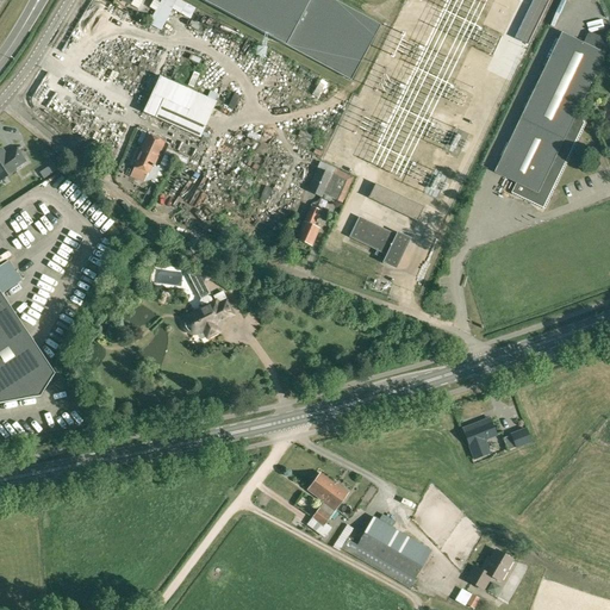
[(200,0),(350,80),(380,25),(334,0),(200,0)]
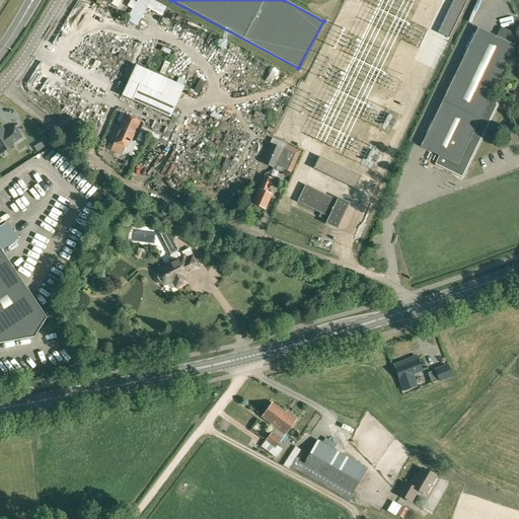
[(454,0),(438,32),(450,39),(467,0),(454,0)]
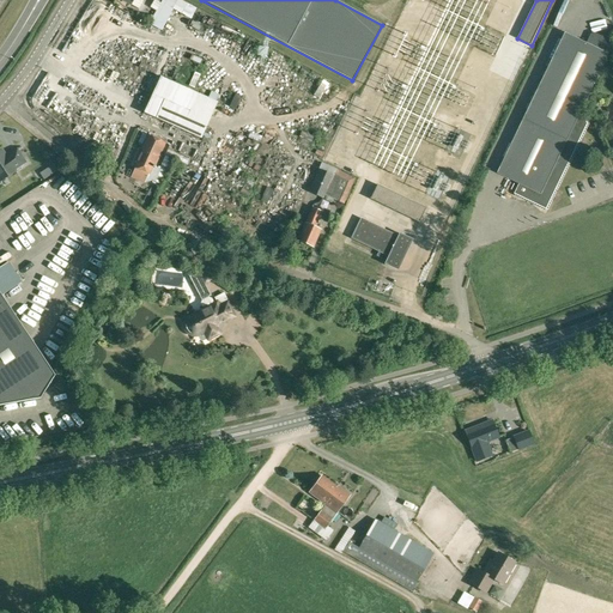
[(587,43),(566,34),(525,119),(498,174),(520,184),(515,195),(547,211),(548,211),(569,168),(578,147),(589,125),(586,115),(582,114),(611,54),(610,54),(612,46),(612,42),(612,41),(607,38),(608,36),(604,35),(602,36),(595,32),(592,34),(587,43)]
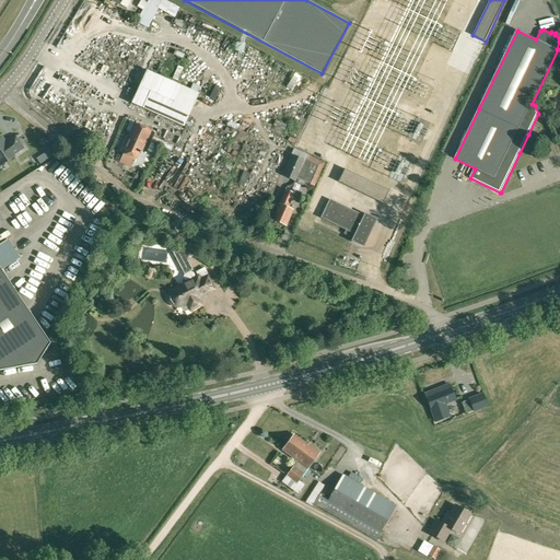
[(198,93),(181,85),(147,70),(131,104),(165,119),(184,127),(198,93)]
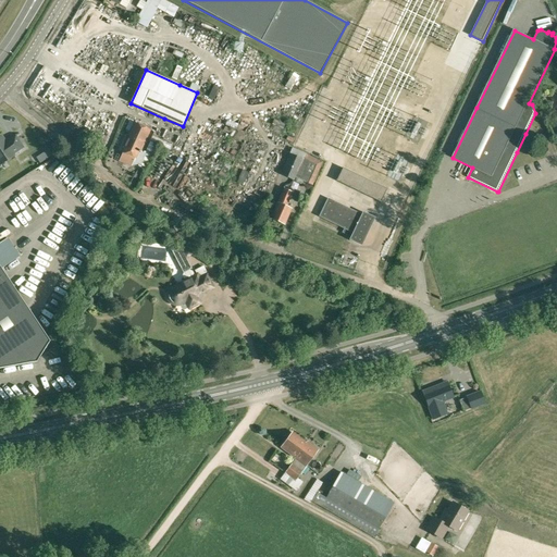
[(293,73),(284,87),(289,90),(298,76),(293,73)]
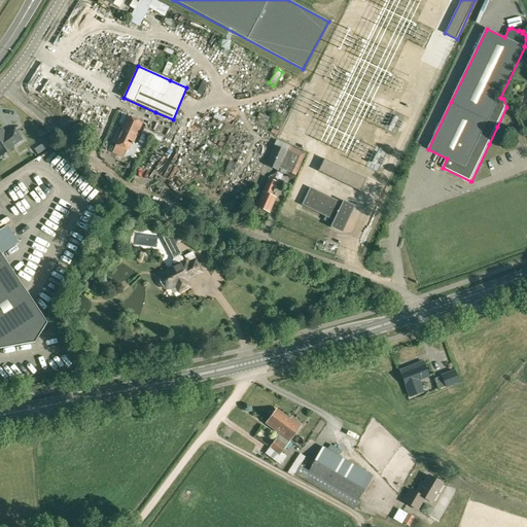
[(203,81),(197,93),(202,95),(207,83),(203,81)]
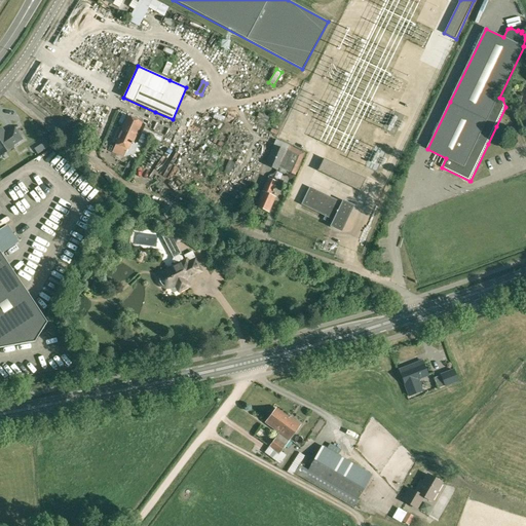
[(134,142),(142,123),(126,116),(120,128),(122,128),(115,144),(128,150),(132,142),(134,142)]
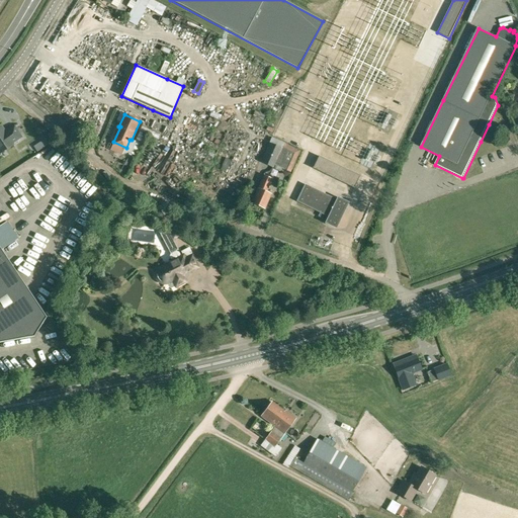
[(11,144),(21,137),(14,125),(8,130),(9,131),(4,134),(1,127),(0,127),(0,153),(12,146),(11,144)]
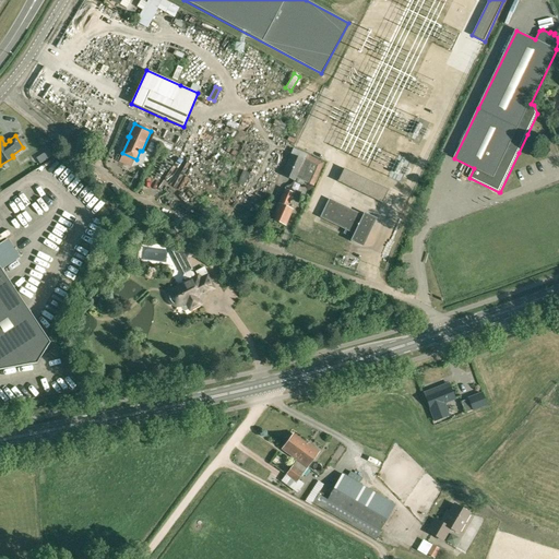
[(150,142),(170,152),(174,145),(153,135),(150,142)]
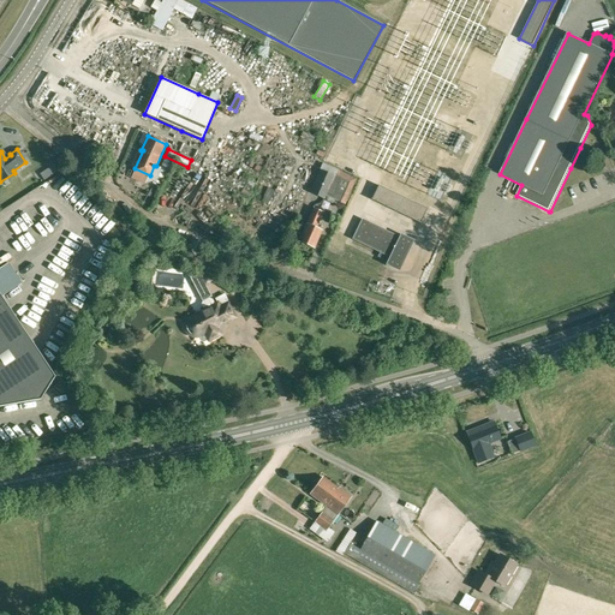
[(130,174),(135,165),(130,162),(125,171),(130,174)]
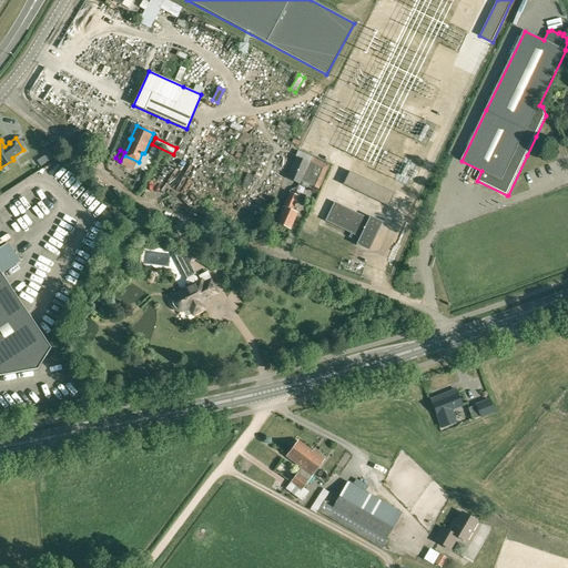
[(301,181),(305,183),(318,189),(330,165),(312,158),(310,163),(310,162),(295,156),(286,179),(300,184),(301,181)]
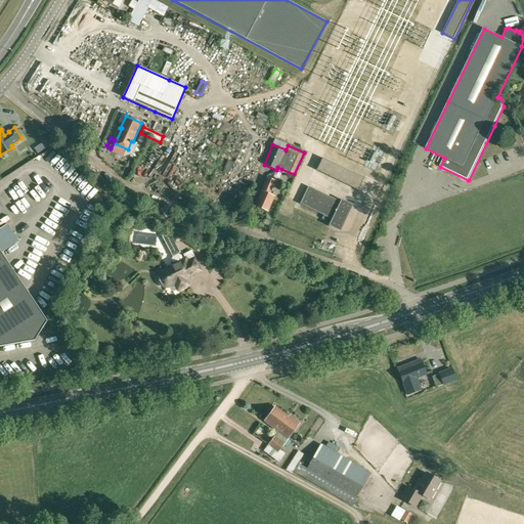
[(322,158),(316,170),(359,191),(364,179),(322,158)]
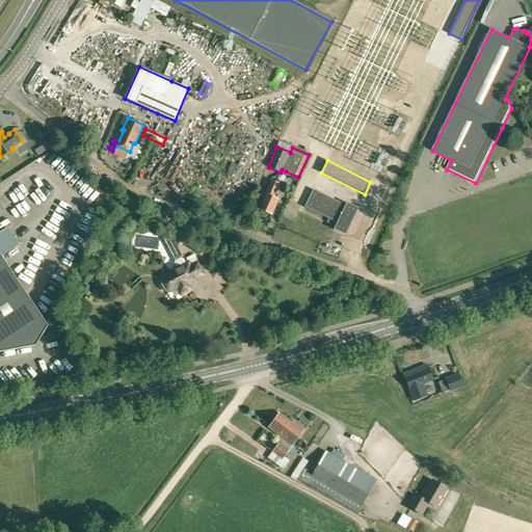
[(273,197),(280,184),(271,181),(265,194),(259,209),(271,214),(277,200),(273,197)]
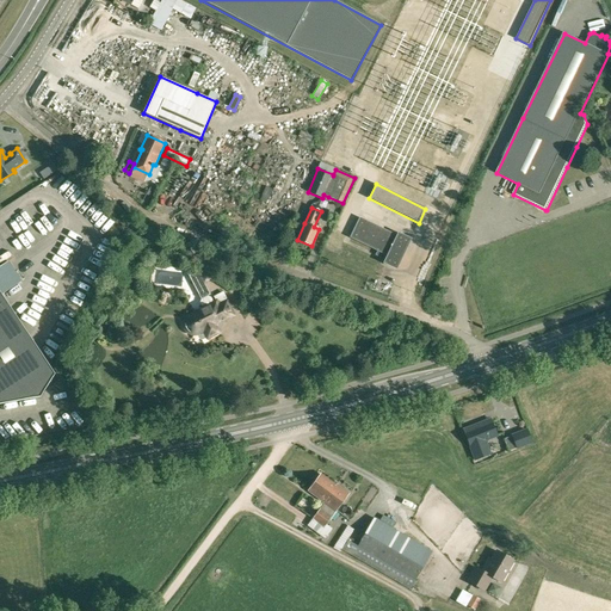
[(375,255),(387,260),(384,264),(396,269),(411,240),(399,234),(397,236),(360,220),(351,238),(377,251),(375,255)]
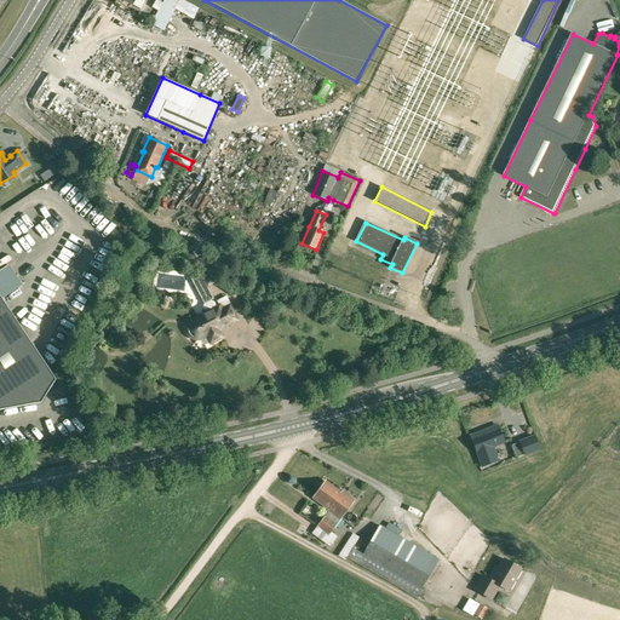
[(0,408),(34,403),(39,402),(55,379),(1,299),(22,286),(7,265),(0,269),(0,408)]
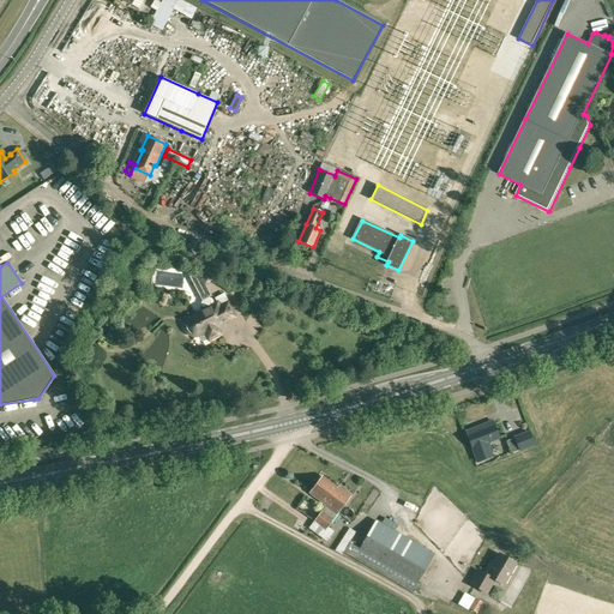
[(202,276),(205,284),(212,280),(209,272),(202,276)]
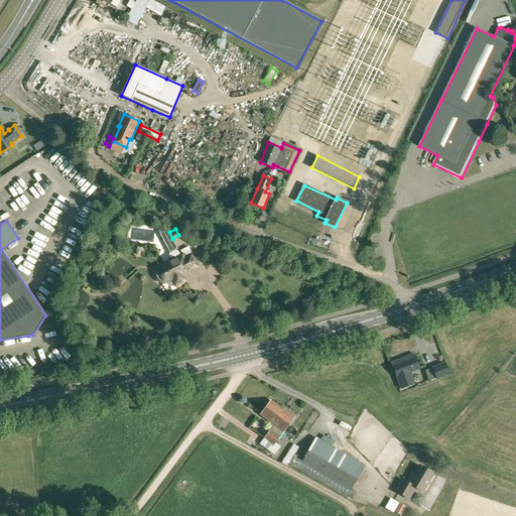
[(171,260),(159,266),(157,269),(155,272),(155,275),(156,278),(159,281),(162,282),(165,282),(168,286),(170,287),(174,285),(175,286),(184,281),(185,281),(185,280),(183,276),(181,275),(183,272),(184,273),(198,266),(190,254),(187,247),(180,251),(182,255),(180,256),(177,251),(175,250),(169,253),(168,256),(171,260)]
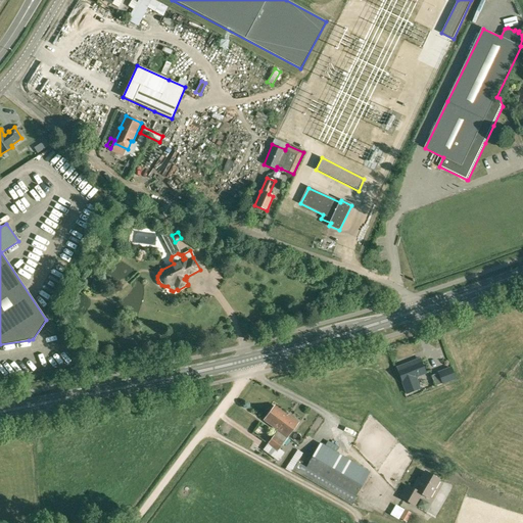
[(402,382),(407,393),(417,390),(419,389),(415,377),(425,373),(420,359),(412,362),(397,368),(398,371),(402,382)]
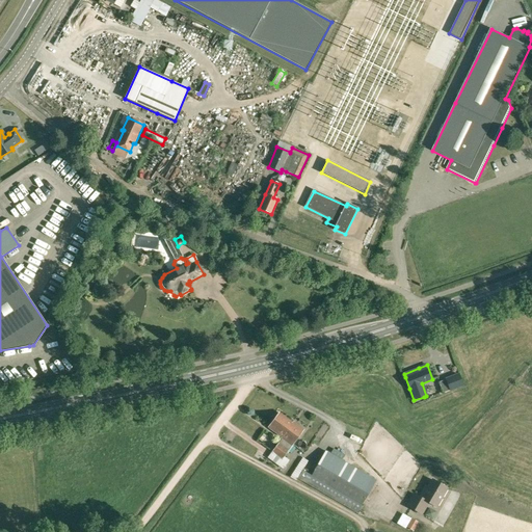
[(446,379),(450,391),(462,386),(458,374),(446,379)]
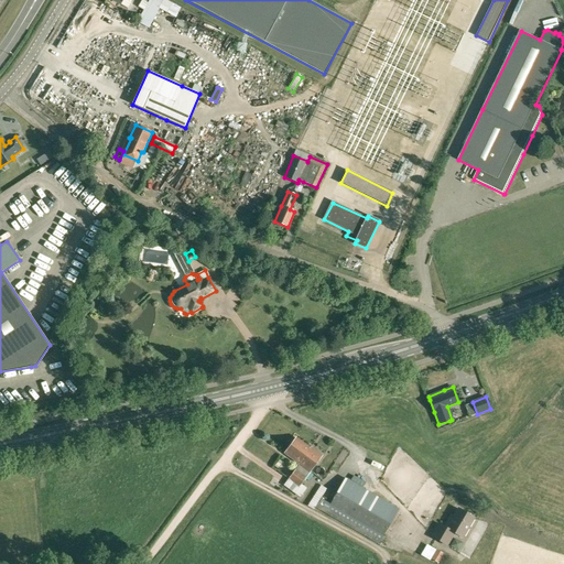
[(296,462),(307,447),(295,438),(285,453),(296,462)]
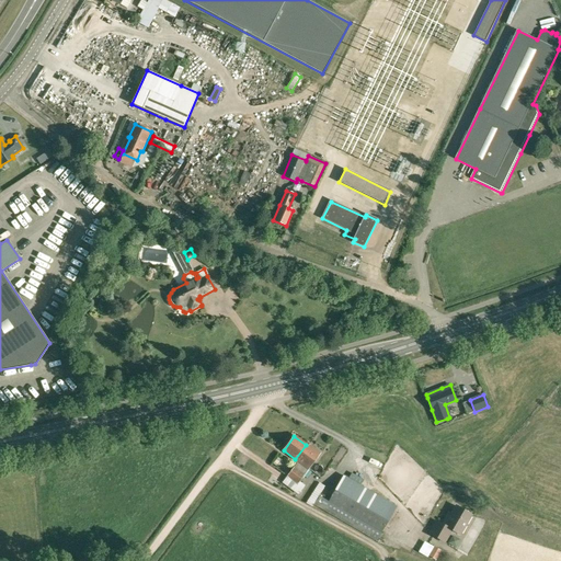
[(306,445),(295,459),(297,460),(296,462),(299,464),(297,466),(298,467),(296,470),(294,468),(287,477),(283,483),(298,494),(305,485),(299,482),(320,454),(311,447),(310,448),(306,445)]
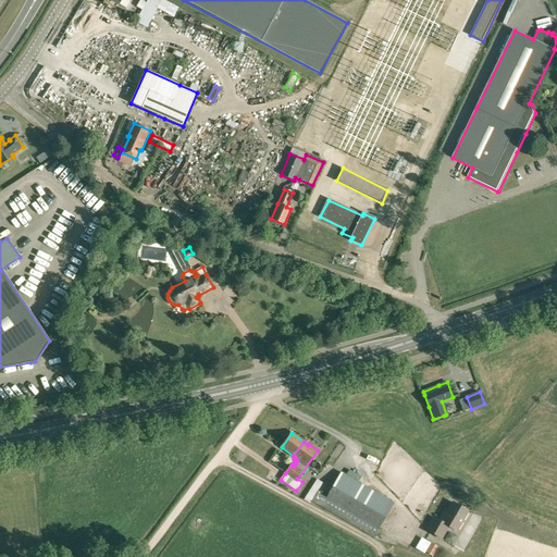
[(339,511),(341,509),(378,531),(394,504),(341,472),(324,500),(323,503),(313,496),(310,502),(337,517),(341,512),(339,511)]
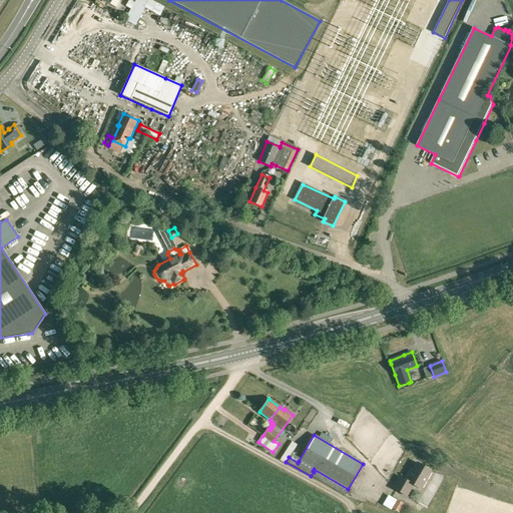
[(421,489),(431,471),(417,463),(410,475),(408,473),(405,480),(400,477),(393,489),(407,496),(413,485),(421,489)]
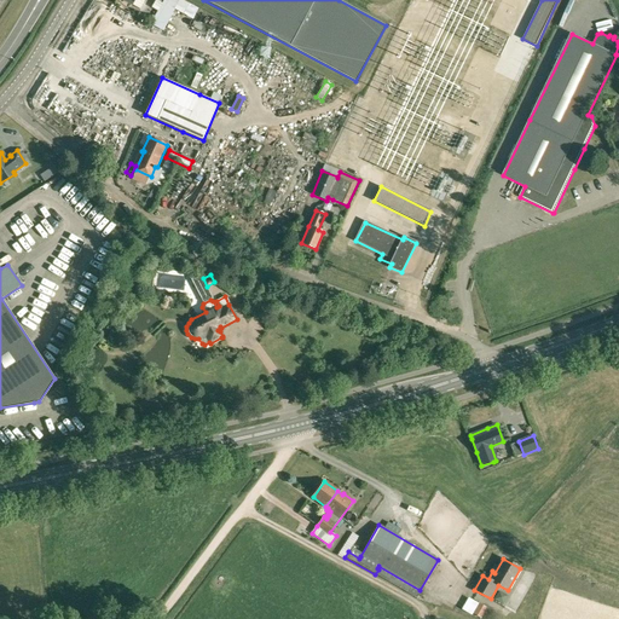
[(480,618),(486,607),(478,603),(473,613),(480,618)]
